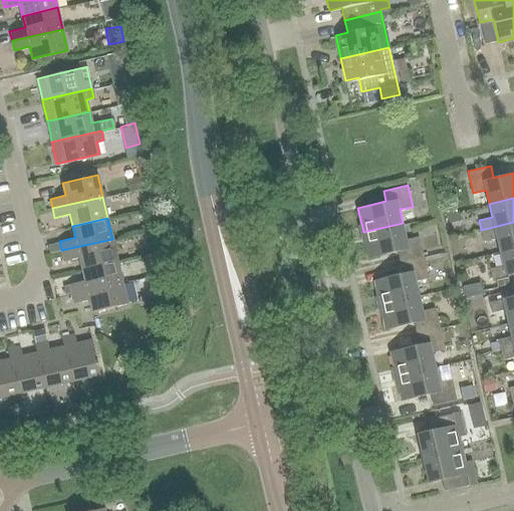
[(500,251),(513,247),(513,222),(481,230),(484,241),(497,238),(500,251)]
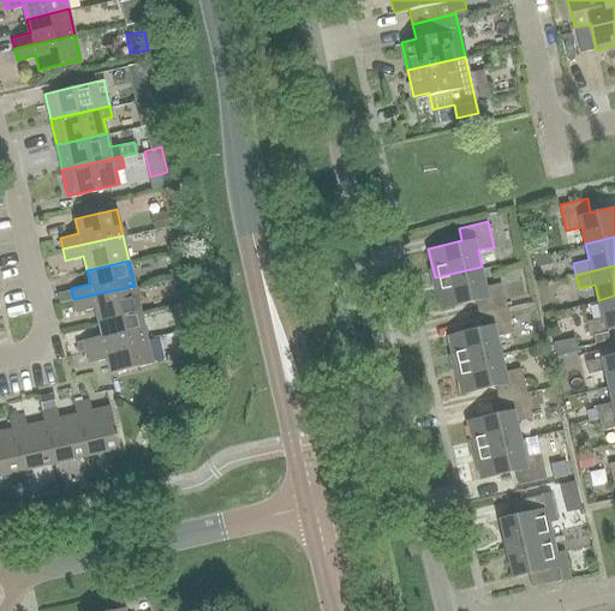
[(487,286),(482,267),(435,277),(441,306),(475,299),(478,312),(507,306),(501,282),(487,286)]
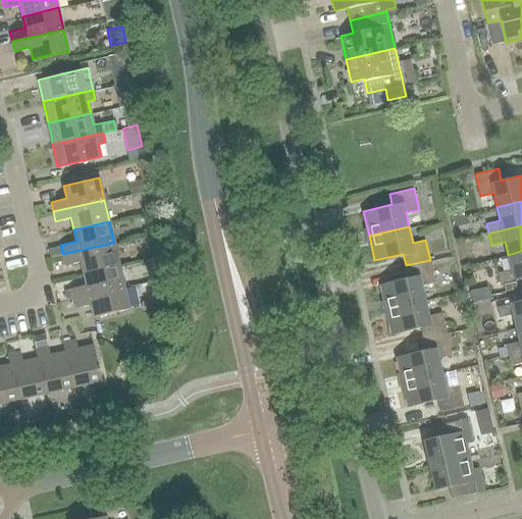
[(119,264),(114,243),(62,254),(65,264),(81,260),(84,272),(119,264)]
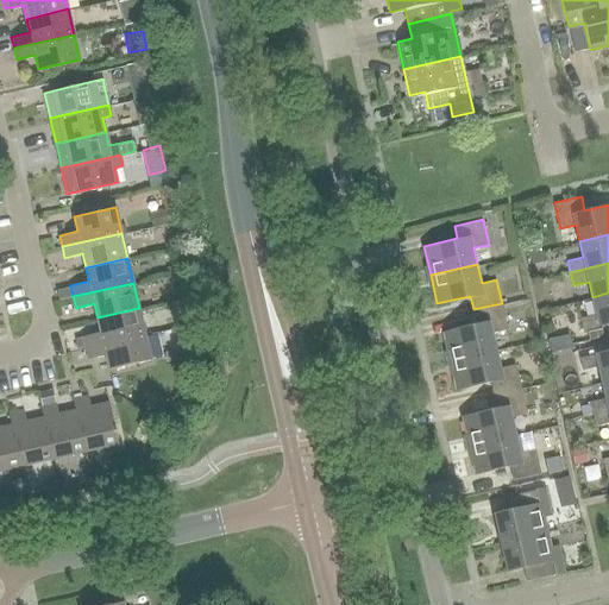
[(608,322),(608,292),(592,297),(596,314),(581,317),(583,328),(608,322)]
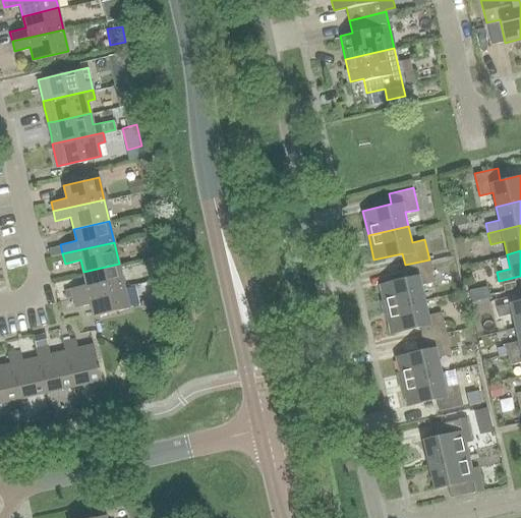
[(385,307),(424,298),(421,285),(435,282),(429,260),(405,265),(408,277),(379,284),(385,307)]
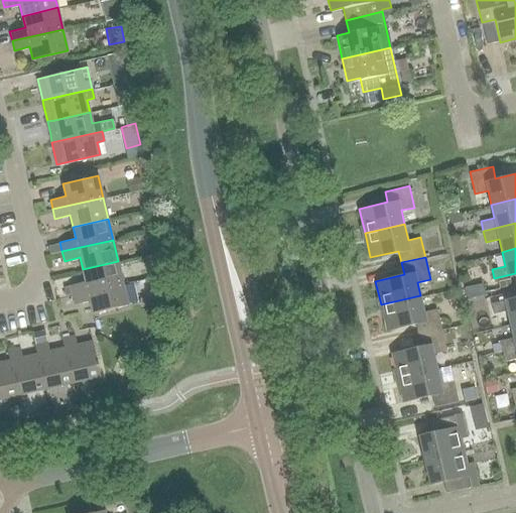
[(122,282),(118,261),(83,269),(85,280),(70,284),(72,293),(122,282)]
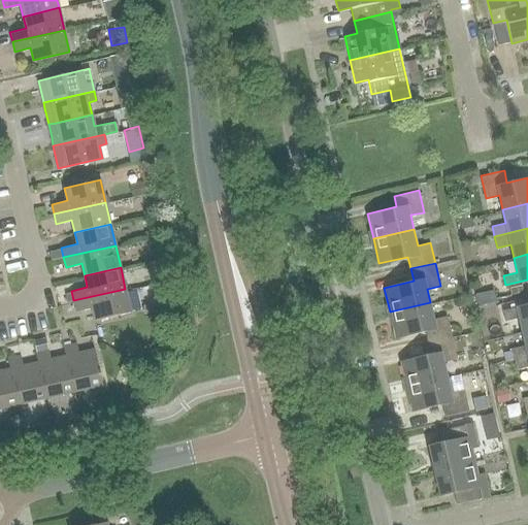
[(130,310),(125,289),(73,300),(75,310),(92,306),(94,319),(130,310)]
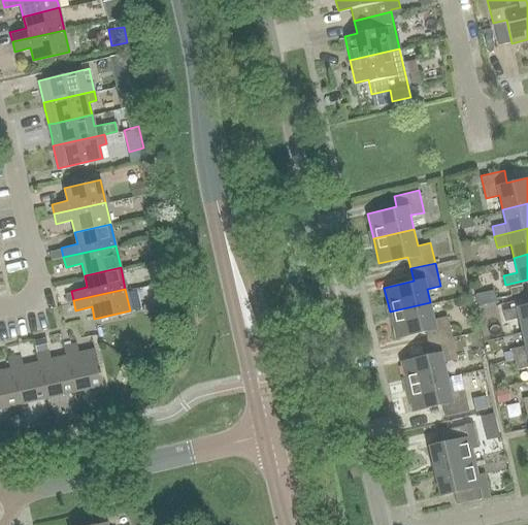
[(434,319),(430,302),(390,312),(395,336),(425,330),(427,342),(452,336),(448,316),(434,319)]
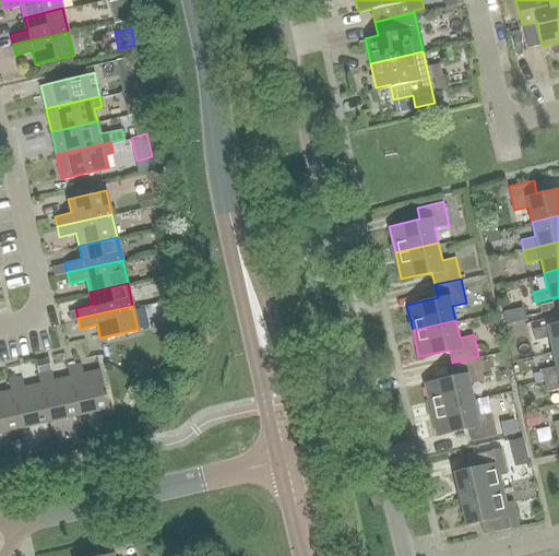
[(552,350),(558,349),(558,321),(532,328),(535,340),(549,335),(552,350)]
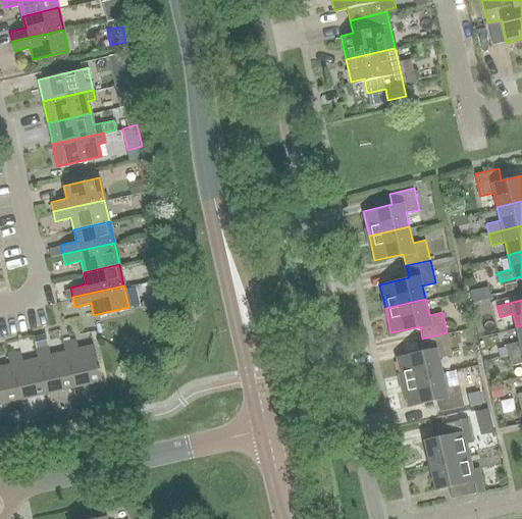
[(508,354),(521,350),(521,325),(516,326),(519,340),(505,344),(508,354)]
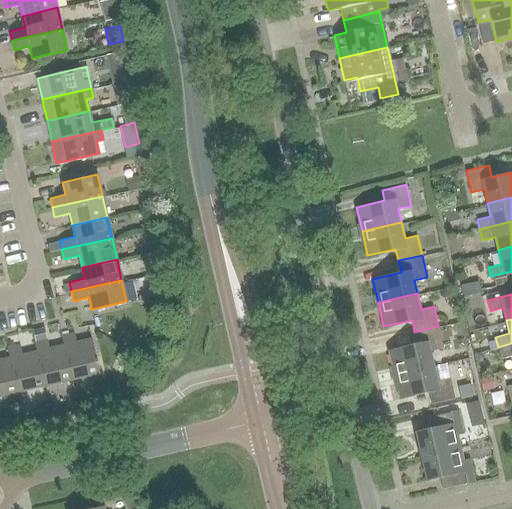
[(394,374),(434,365),(430,350),(443,347),(438,326),(414,332),(417,344),(389,350),(394,374)]
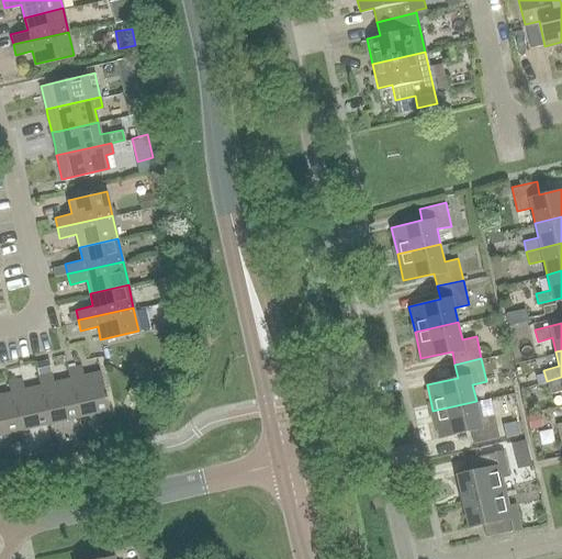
[(70,377),(79,415),(109,409),(100,370),(83,373),(81,364),(67,367),(69,377),(70,377)]
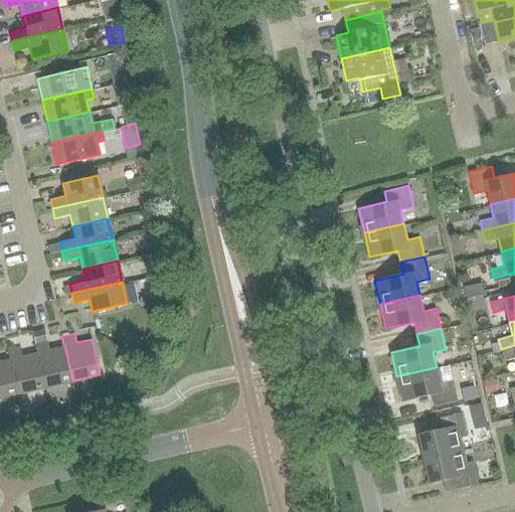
[(45,387),(72,380),(64,345),(63,345),(49,349),(47,339),(34,342),(36,352),(37,351),(45,387)]
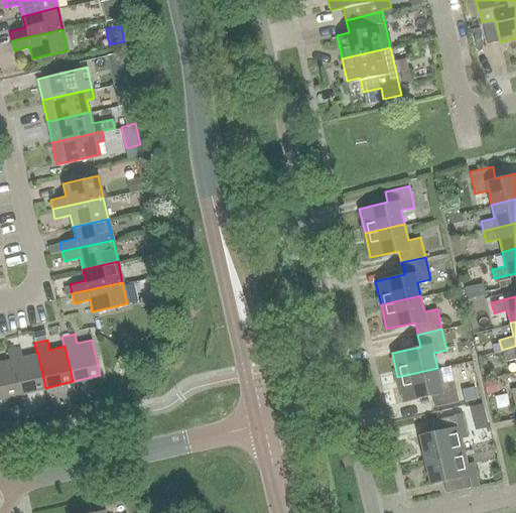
[(17,394),(45,388),(37,352),(36,353),(22,356),(20,346),(7,349),(9,359),(17,394)]
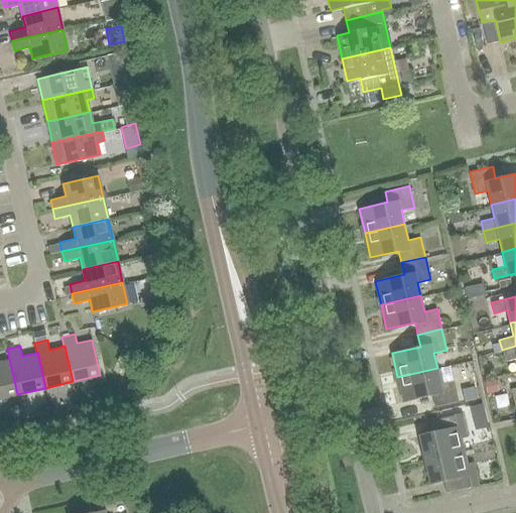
[(515,346),(502,350),(504,360),(515,357),(515,346)]
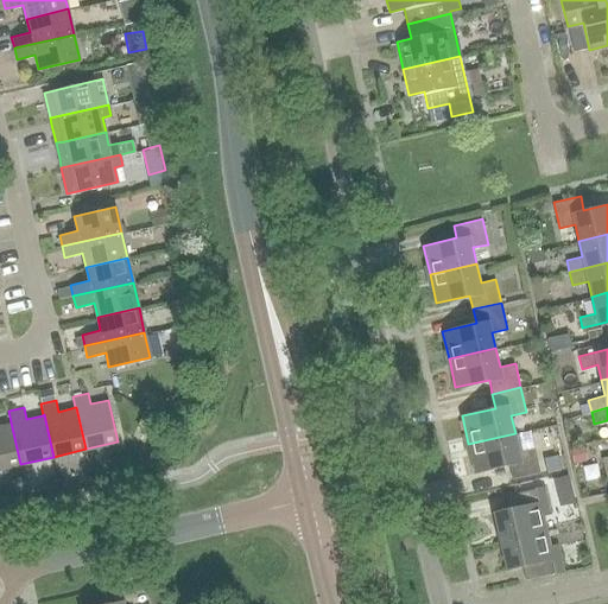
[(0,468),(20,464),(11,423),(0,424),(0,468)]
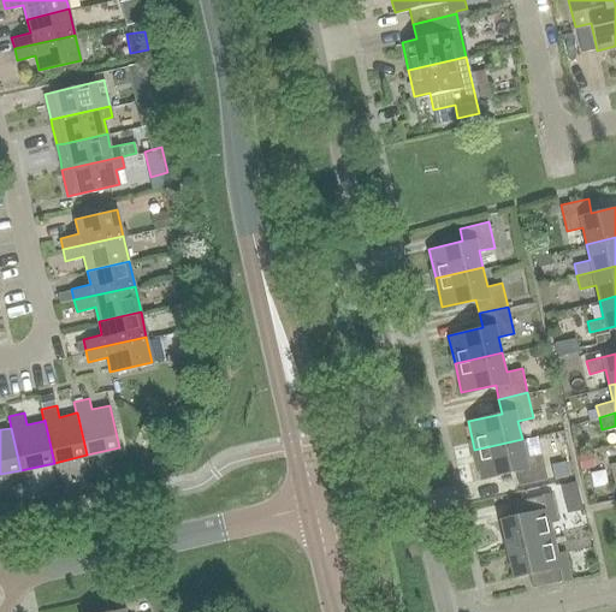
[(526,457),(522,439),(474,450),(479,469),(481,477),(515,470),(519,485),(548,477),(542,453),(526,457)]
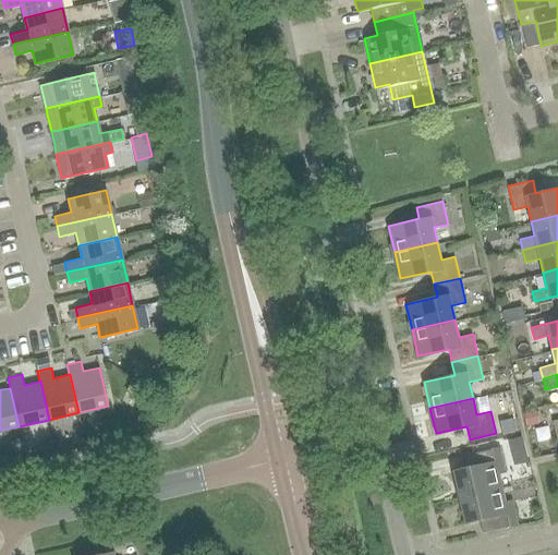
[(459,496),(501,486),(497,471),(505,470),(499,447),(464,455),(466,468),(453,470),(459,496)]
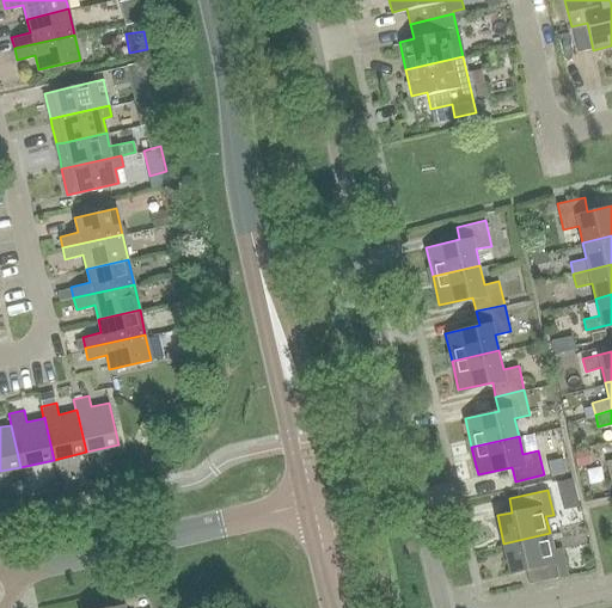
[(552,548),(550,533),(503,544),(510,572),(525,569),(528,582),(567,573),(561,547),(552,548)]
